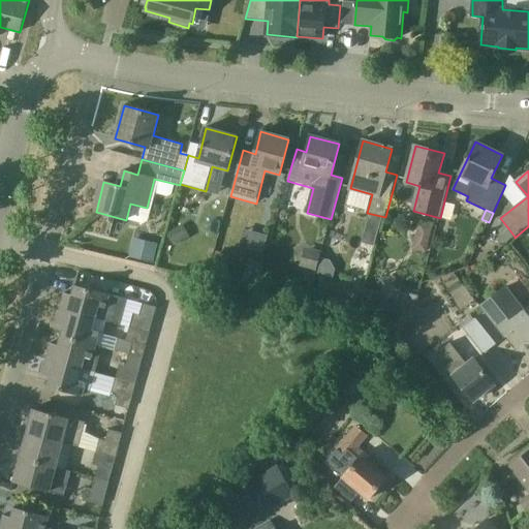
[(172,248),(188,239),(180,225),(163,235),(172,248)]
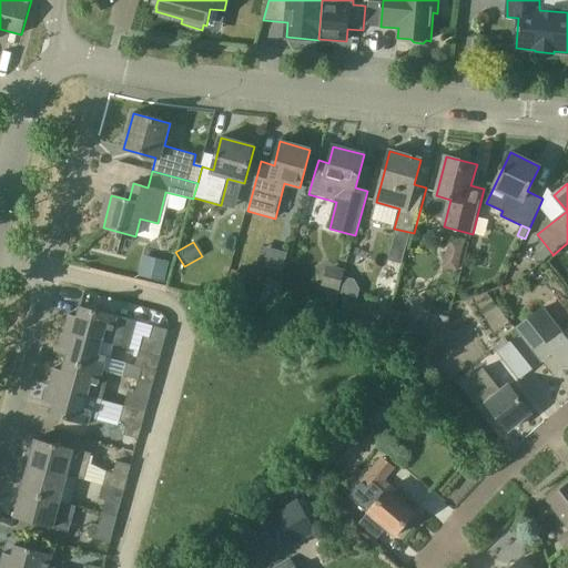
[(387,261),(402,264),(407,245),(393,242),(387,261)]
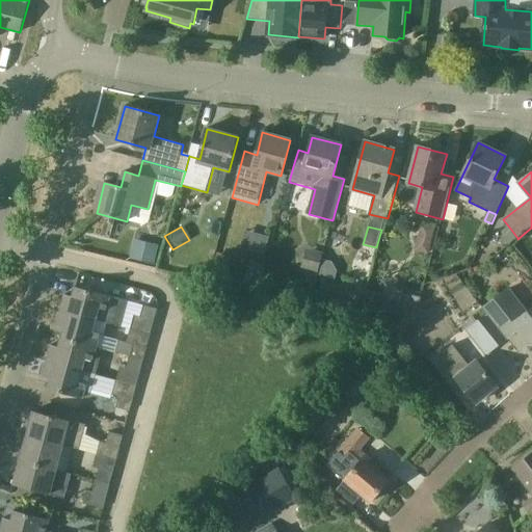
[(265,254),(270,235),(246,228),(241,246),(265,254)]
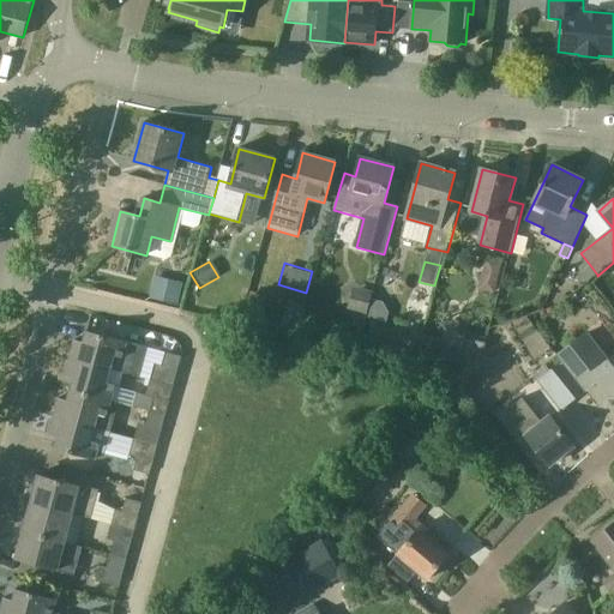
[(587,282),(597,275),(590,265),(581,274),(587,282)]
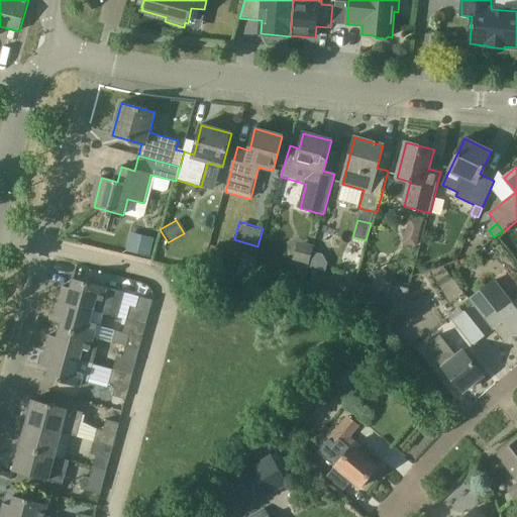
[(407,225),(403,244),(417,247),(421,228),(407,225)]
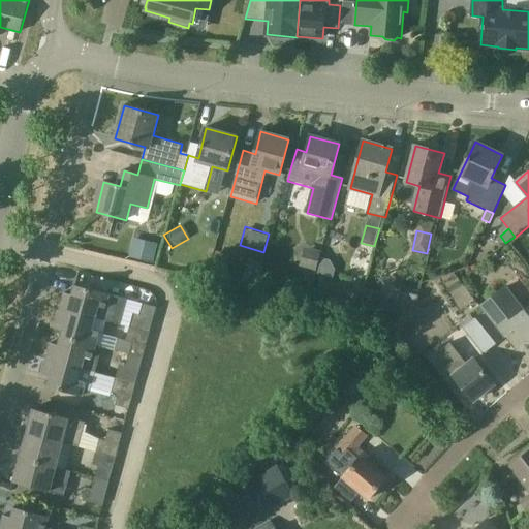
[(154,262),(158,244),(133,238),(129,257),(154,262)]
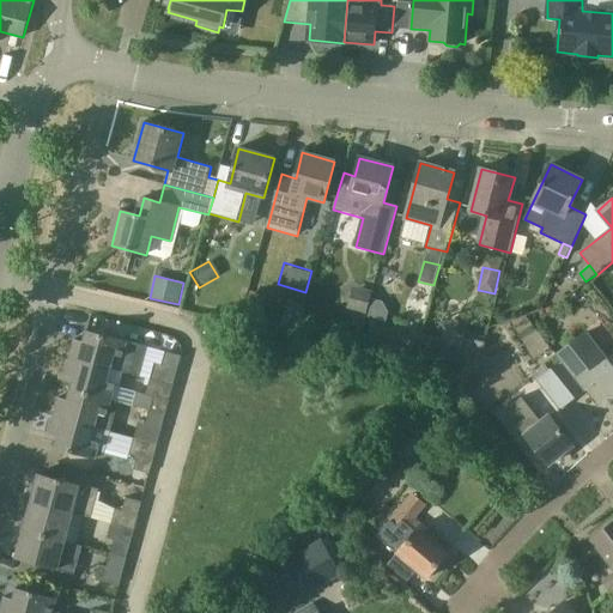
[(366,311),(371,291),(352,286),(347,307),(366,311)]
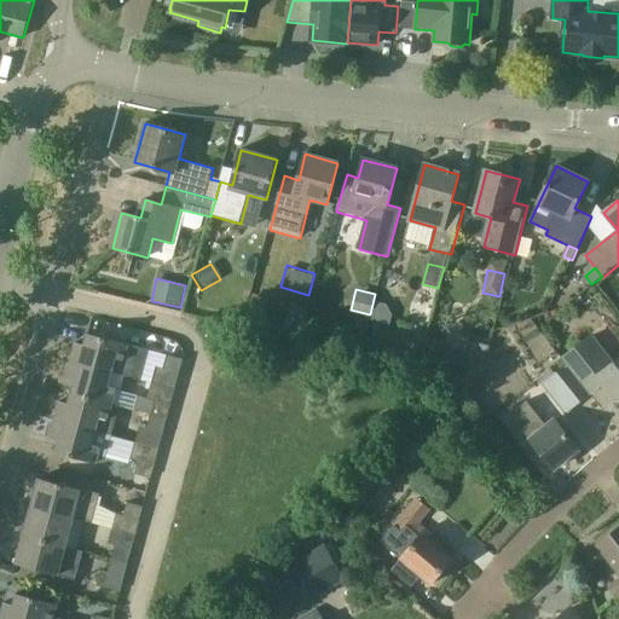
[(271,301),(255,298),(249,319),(265,323),(271,301)]
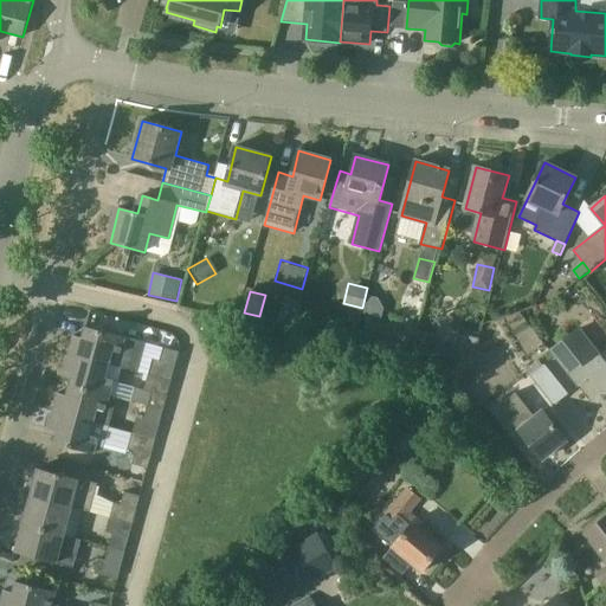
[(283,295),(278,328),(295,330),(300,297),(283,295)]
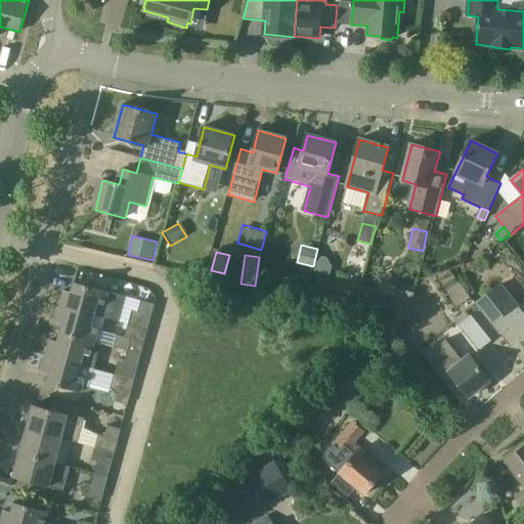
[(64,290),(60,306),(94,315),(97,304),(105,306),(108,292),(75,282),(72,293),(64,290)]
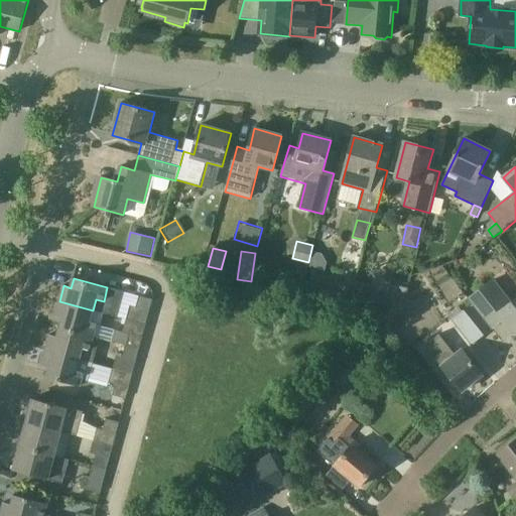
[(515,298),(511,303),(493,280),(469,299),(492,329),(503,319),(515,336),(515,298)]
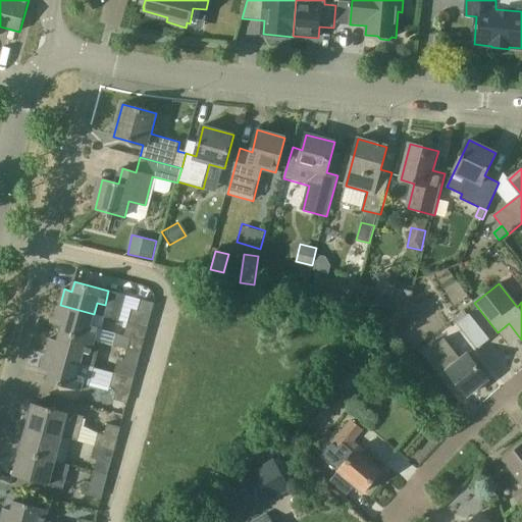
[(362,284),(354,312),(366,315),(367,315),(374,289),(362,284)]
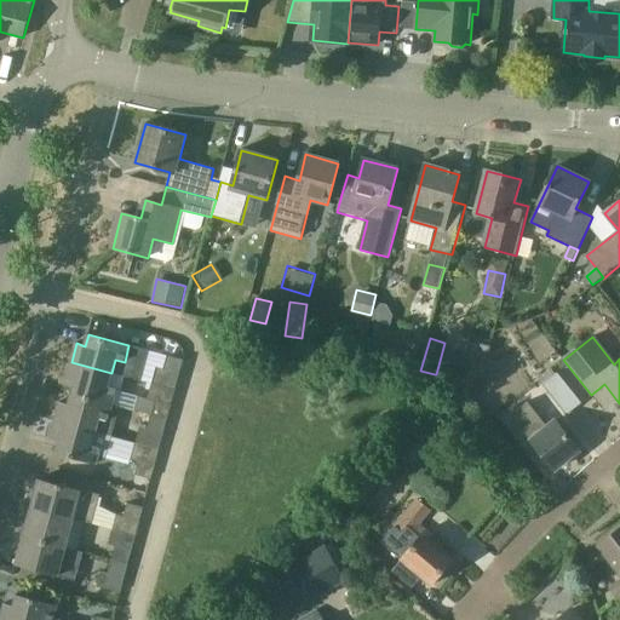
[(471,354),(488,359),(492,346),(475,342),(471,354)]
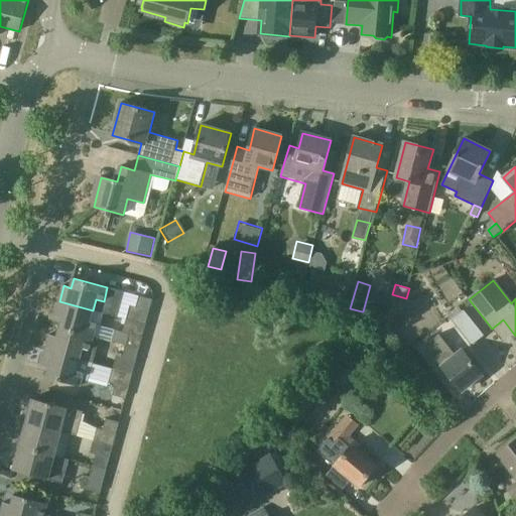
[(152,299),(140,296),(137,307),(149,311),(152,299)]
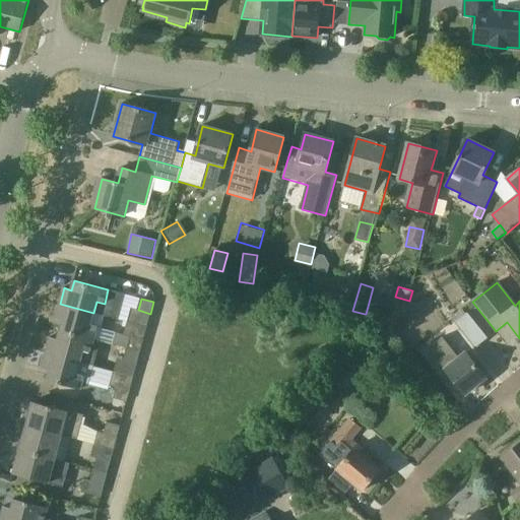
[(91,324),(93,313),(60,304),(55,319),(63,321),(60,330),(94,340),(99,326),(91,324)]
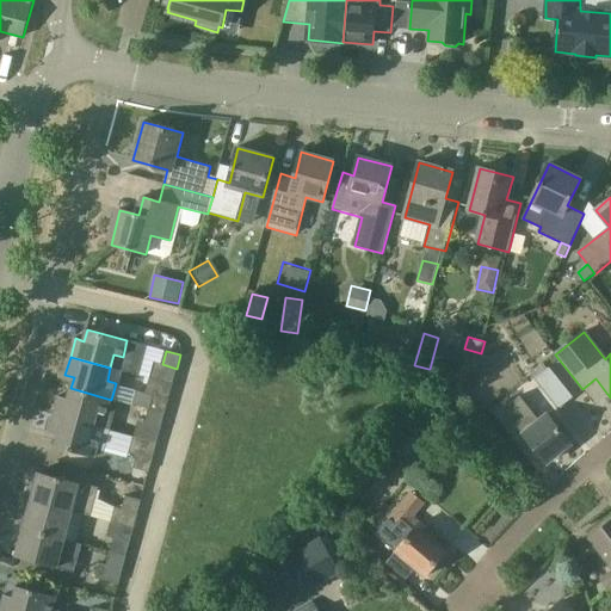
[(573,397),(549,368),(535,380),(559,409),(573,397)]
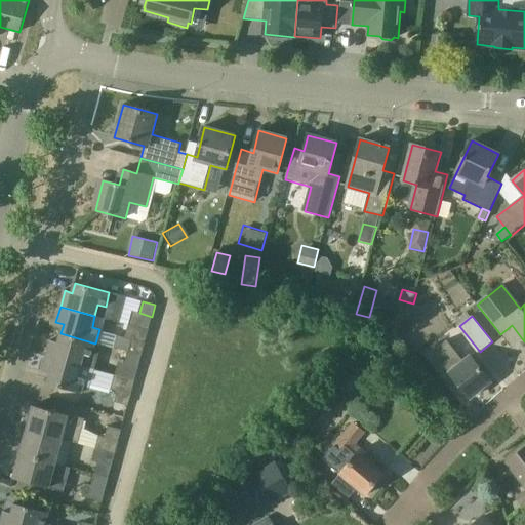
[(113,347),(127,351),(142,355),(149,330),(128,324),(124,337),(119,336),(116,338),(113,347)]
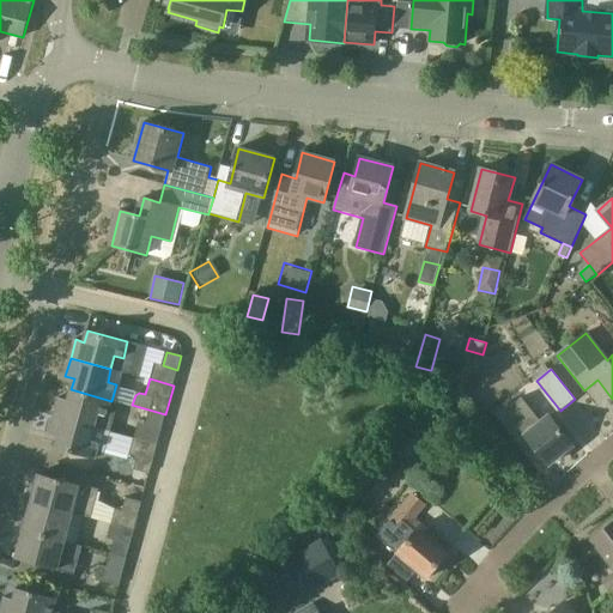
[(95,428),(108,431),(116,402),(111,401),(71,389),(68,400),(60,398),(54,417),(95,428)]
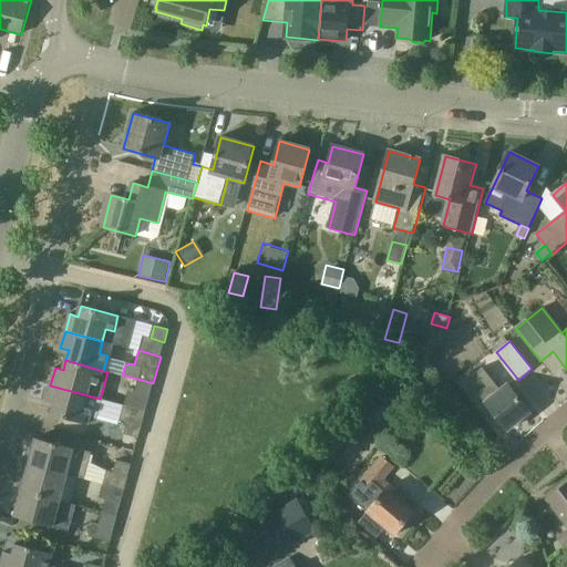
[(501,391),(490,377),(483,368),(467,380),(508,430),(529,412),(507,385),(501,391)]
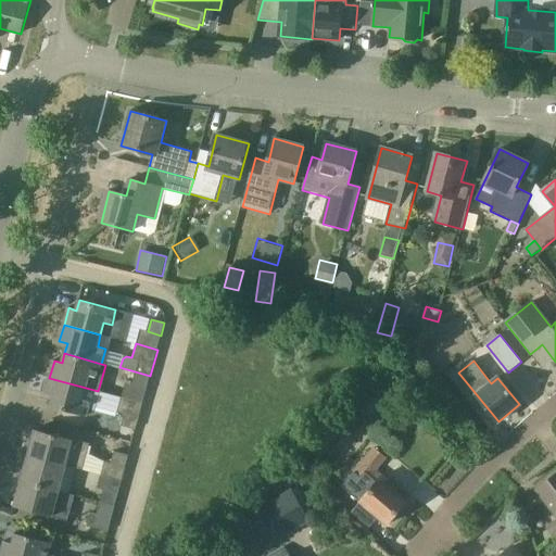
[(150,376),(135,371),(131,384),(125,382),(121,396),(142,403),(150,376)]
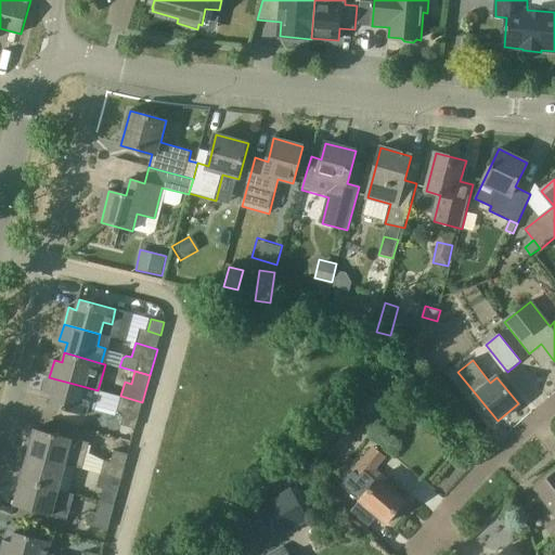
[(50,407),(86,416),(88,409),(92,410),(98,390),(86,387),(49,377),(44,394),(52,396),(50,407)]
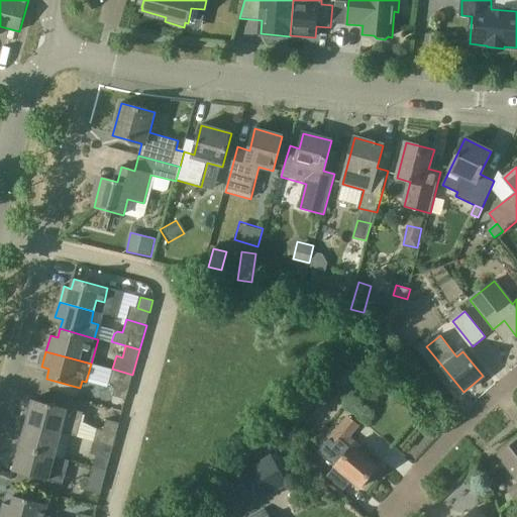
[(132,375),(112,369),(109,383),(115,385),(112,396),(126,400),(132,375)]
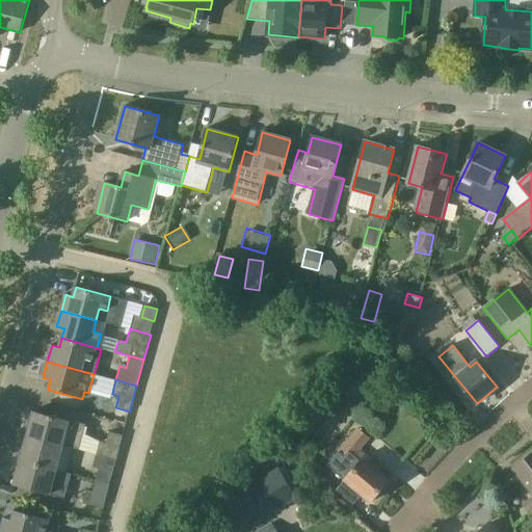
[(27,435),(73,448),(80,450),(86,425),(70,420),(70,421),(33,411),(27,435)]
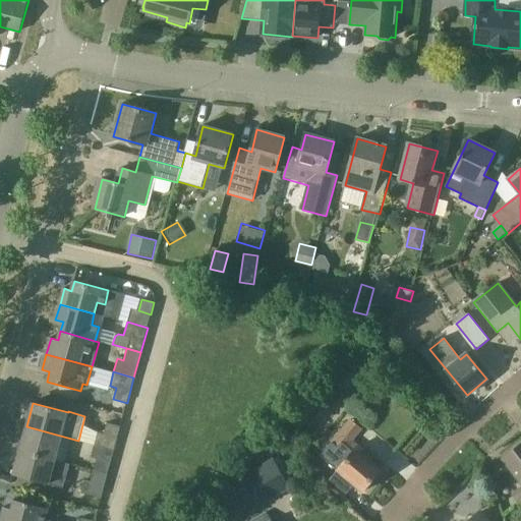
[(357,447),(350,442),(361,428),(351,420),(332,443),(348,457),(338,470),(329,480),(346,495),(355,484),(362,491),(365,488),(367,490),(374,482),(372,480),(381,471),(367,460),(369,457),(357,447)]
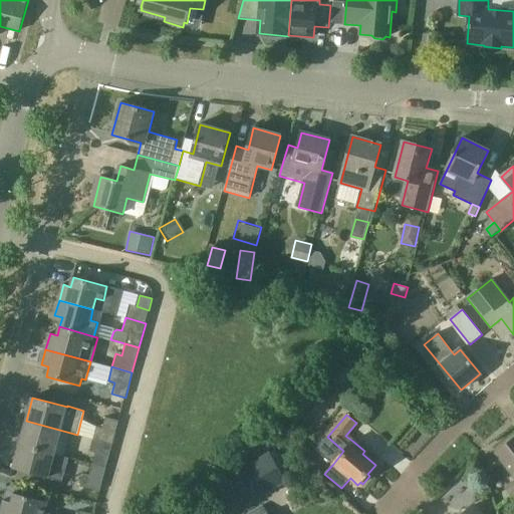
[(96,427),(92,440),(112,445),(116,433),(119,421),(105,418),(103,428),(96,427)]
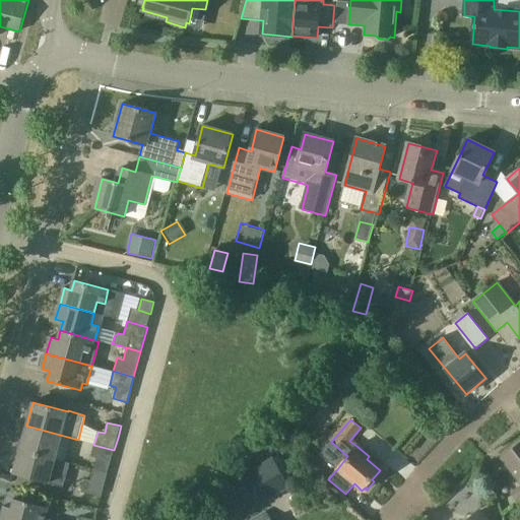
[(71,438),(26,426),(19,450),(65,462),(71,438)]
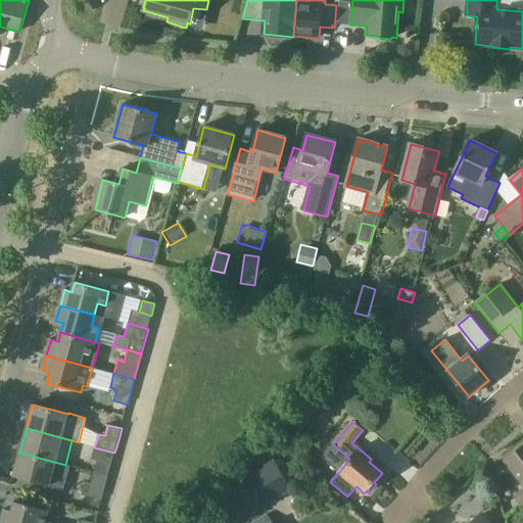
[(312,457),(299,446),(293,454),(305,464),(312,457)]
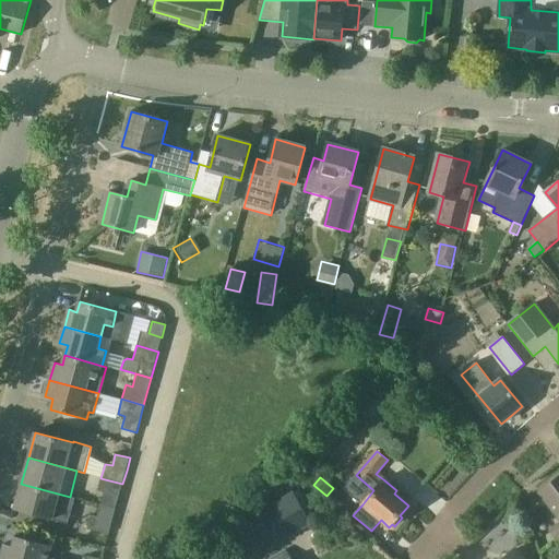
[(558,477),(540,492),(558,514),(558,477)]
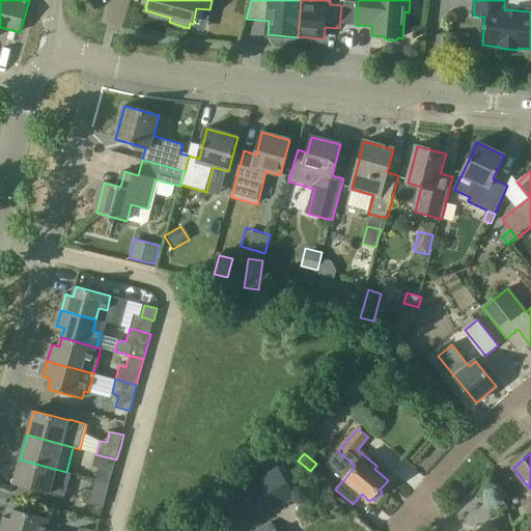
[(116,459),(95,454),(92,466),(100,468),(96,480),(110,484),(116,459)]
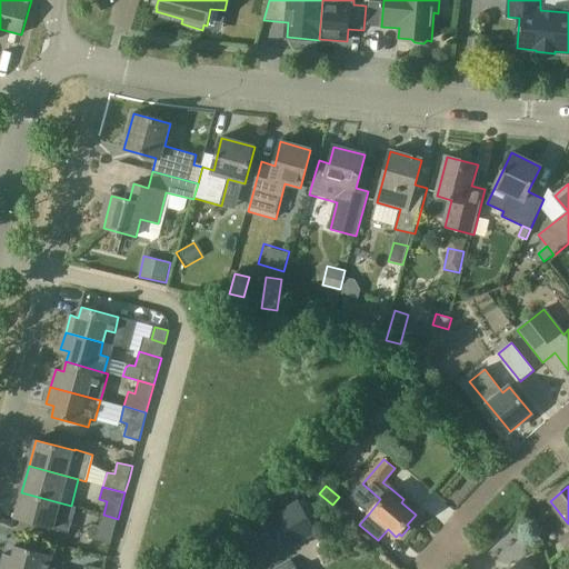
[(71,506),(21,492),(15,518),(53,529),(58,513),(68,517),(71,506)]
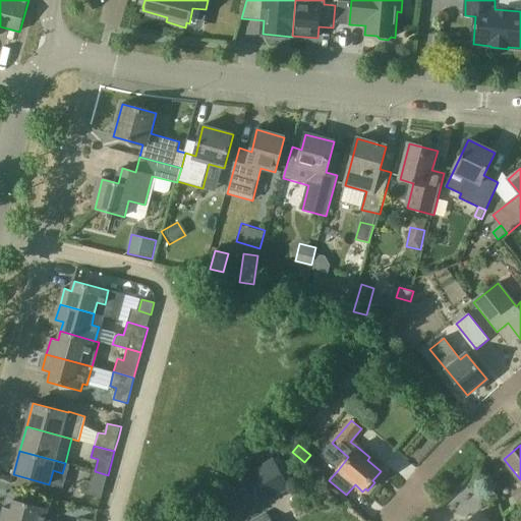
[(245,476),(262,505),(290,488),(274,460),(245,476)]
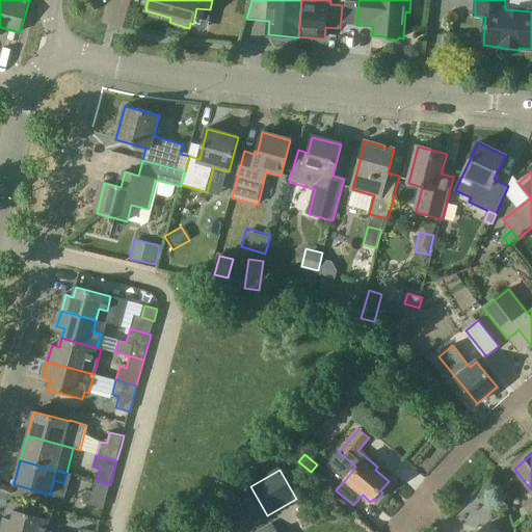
[(110,485),(97,481),(94,491),(86,490),(82,503),(103,509),(110,485)]
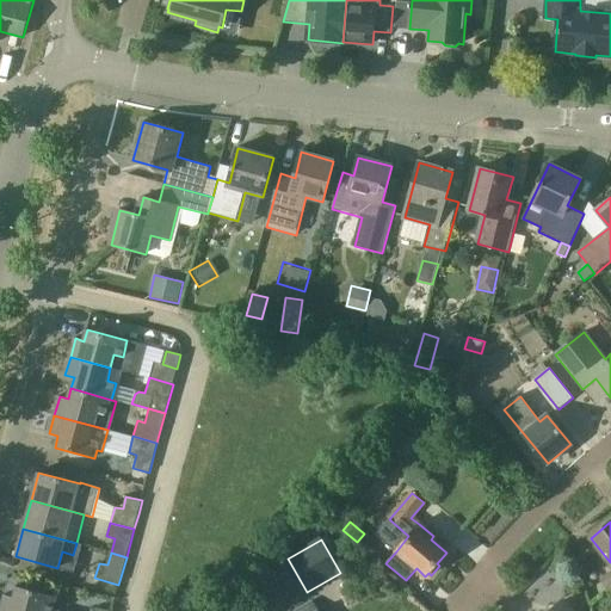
[(0,610),(43,610),(44,610),(53,610),(57,597),(17,586),(14,597),(5,594),(0,610)]
